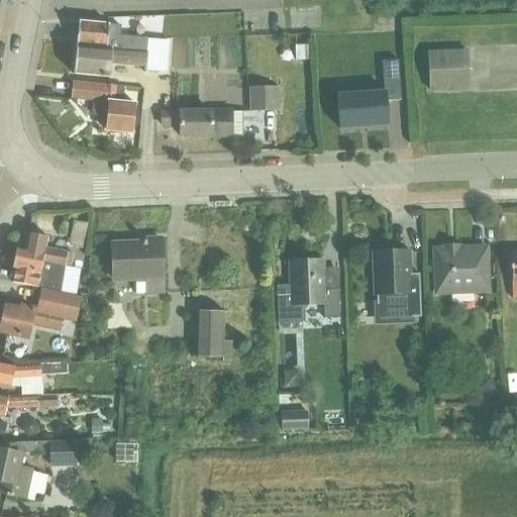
[(79,22),(77,45),(134,52),(146,53),(147,53),(148,40),(147,40),(147,39),(120,37),(121,26),(109,25),(79,22)]
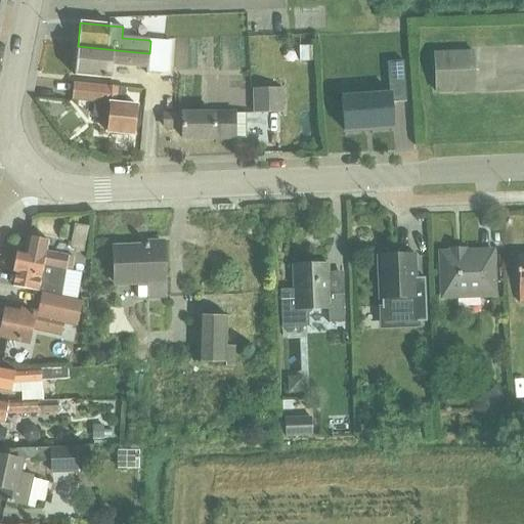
[(78,46),(76,75),(112,78),(113,64),(148,68),(147,74),(162,75),(168,76),(170,54),(170,43),(150,41),(149,53),(148,53),(136,52),(78,46)]
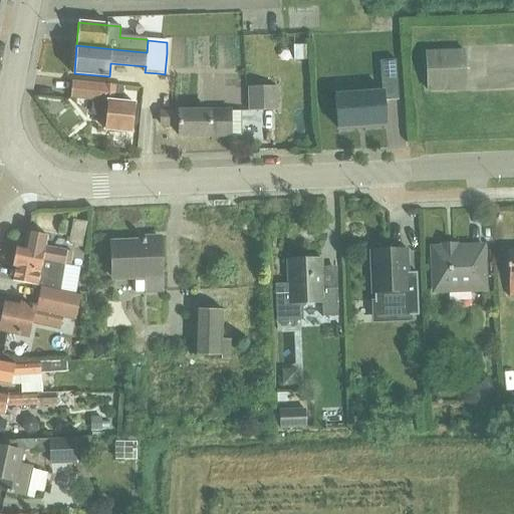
[(311,45),(293,45),(294,60),(311,59),(311,45)]
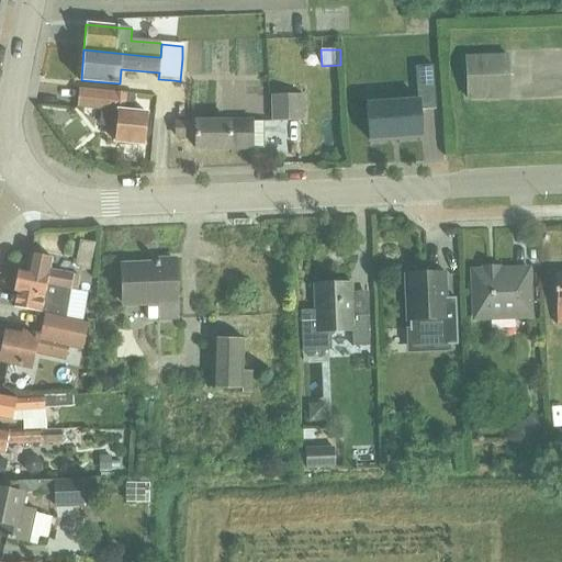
[(465,57),(468,99),(509,97),(507,55),(465,57)]
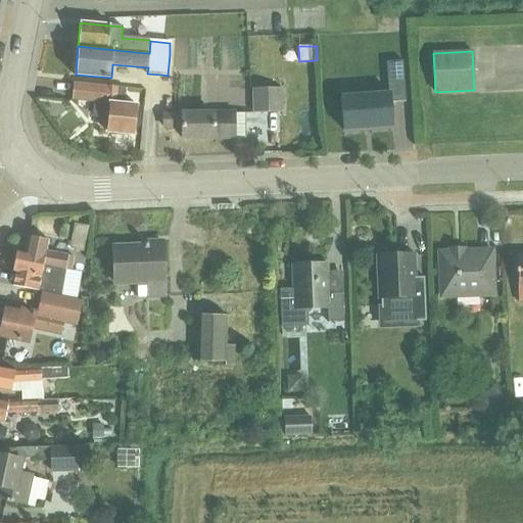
[(388,93),(341,96),(342,115),(343,131),(368,129),(392,128),(391,115),(390,103),(397,102),(406,102),(405,90),(402,61),(386,62),(388,93)]
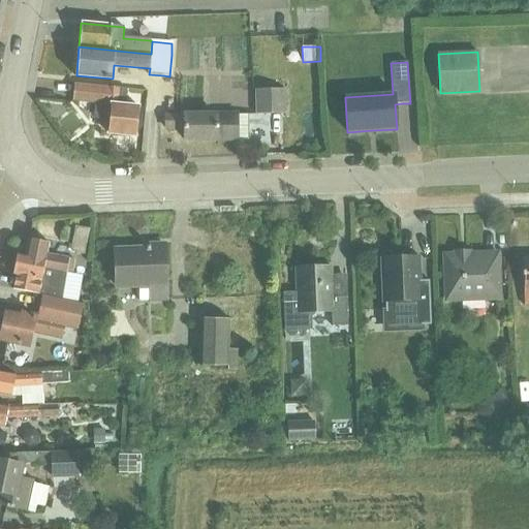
[(135,136),(138,106),(119,105),(120,88),(81,84),(74,84),(72,101),(80,102),(95,103),(94,118),(109,119),(107,134),(135,136)]
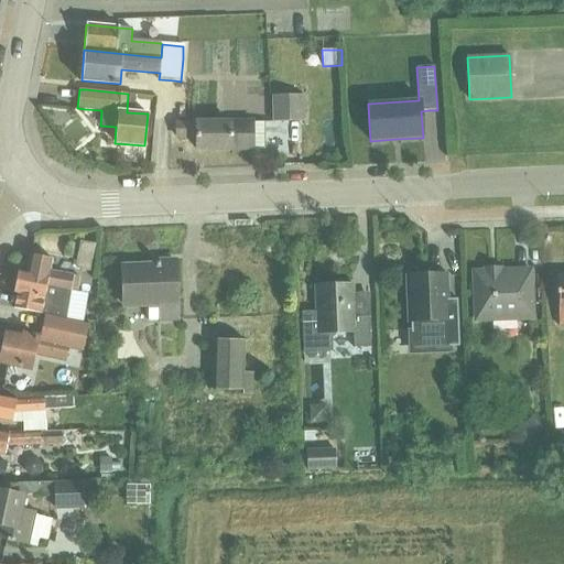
[(304,95),(271,95),(271,121),(304,121),(304,95)]
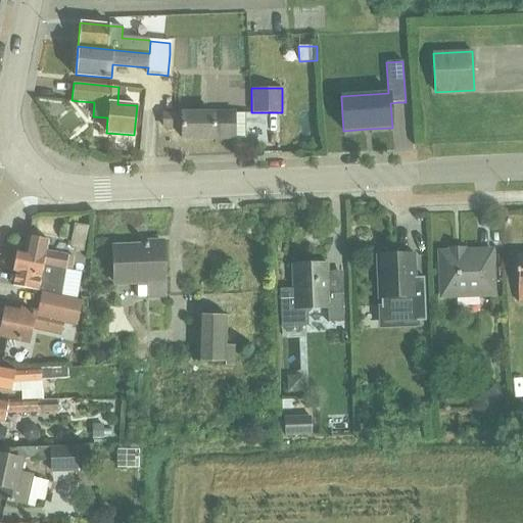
[(215,110),(215,114),(164,114),(164,128),(182,128),(183,139),(215,138),(215,140),(235,139),(235,137),(244,137),(244,113),(235,113),(235,110),(215,110)]
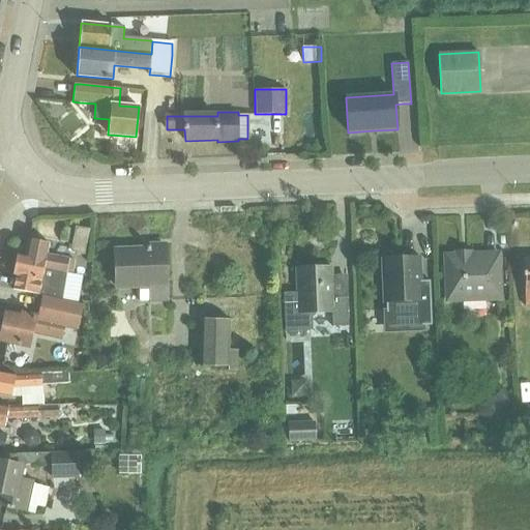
[(88,230),(75,227),(69,253),(83,256),(88,230)]
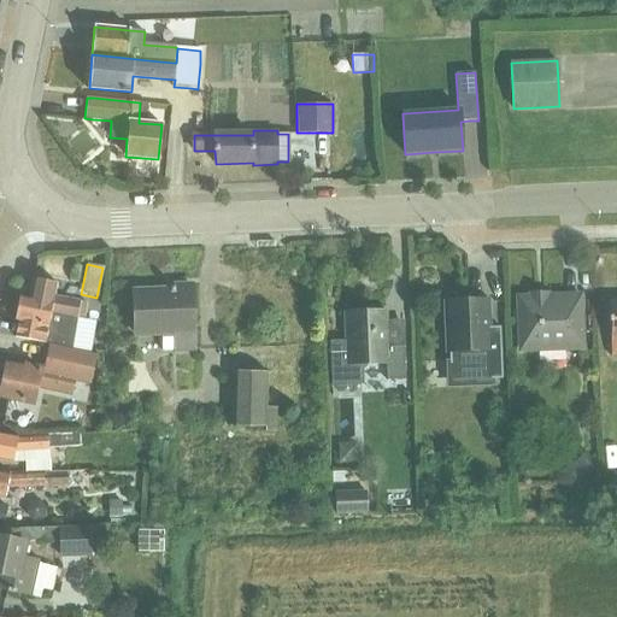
[(18,322),(16,338),(45,344),(72,347),(77,318),(83,319),(87,303),(54,297),(57,283),(34,280),(30,298),(21,297),(16,321),(18,322)]
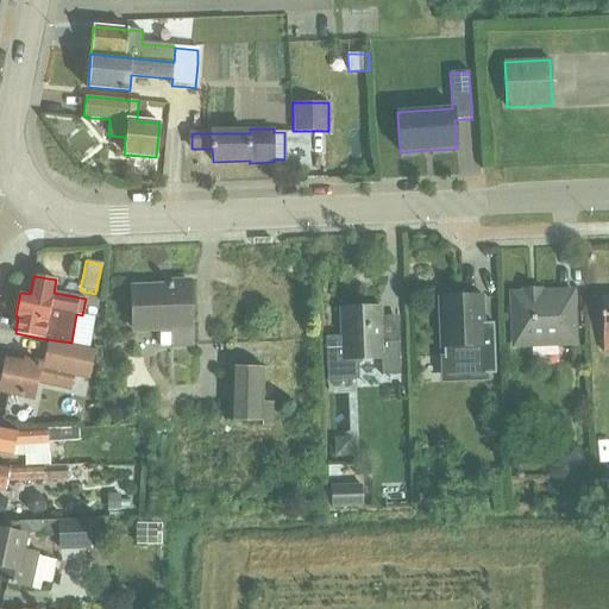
[(161,347),(175,346),(192,345),(189,283),(169,284),(169,287),(132,288),(133,331),(159,330),(161,347)]
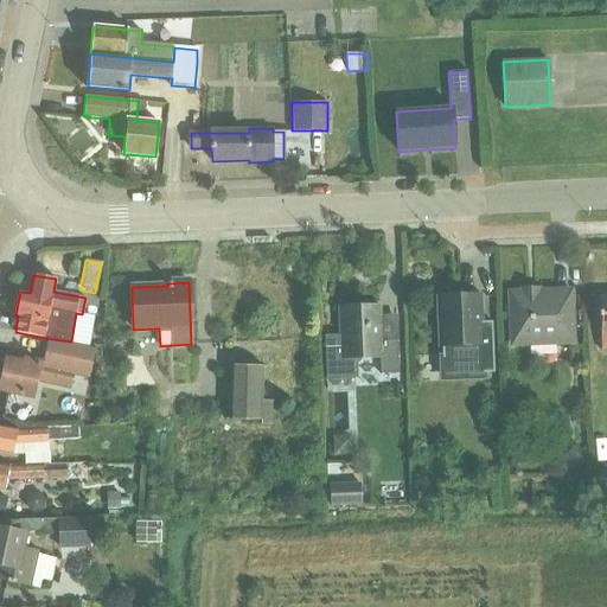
[(510,294),(512,345),(573,343),(572,292),(538,293),(538,289),(522,289),(522,294),(510,294)]
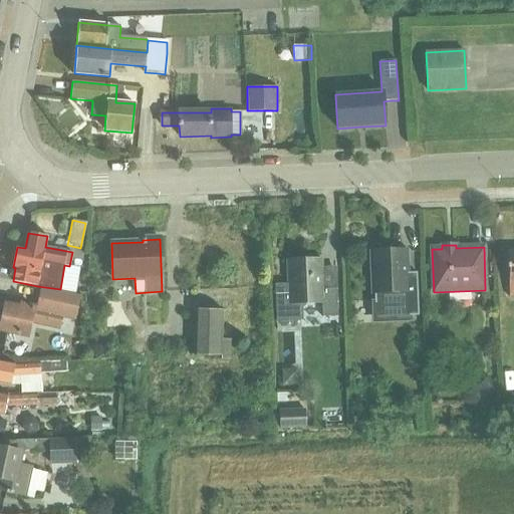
[(371,294),(376,294),(377,317),(419,315),(417,272),(409,272),(408,250),(369,251),(371,294)]
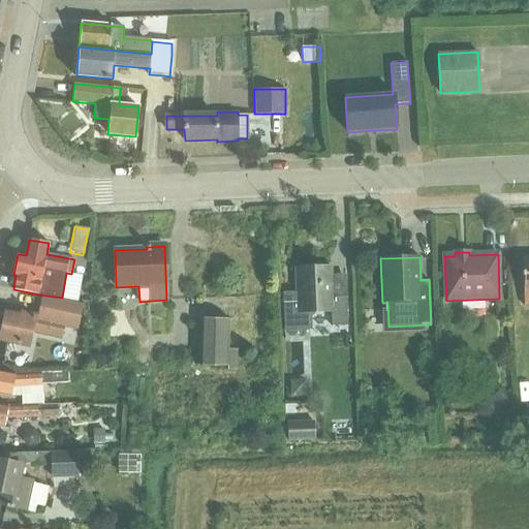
[(297,268),(297,292),(282,292),(284,332),(311,330),(311,317),(315,313),(332,312),(333,327),(348,327),(347,298),(333,298),(332,267),(297,268)]
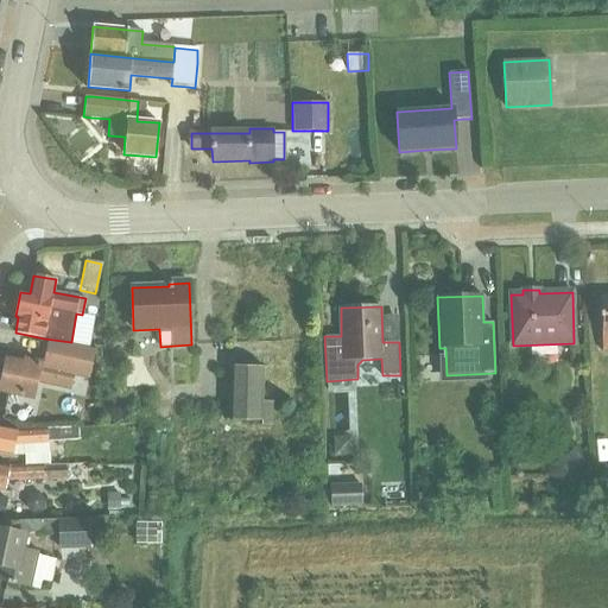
[(6,361),(0,390),(33,397),(36,384),(70,391),(73,377),(89,380),(93,367),(95,348),(58,342),(46,341),(42,366),(25,362),(24,365),(6,361)]
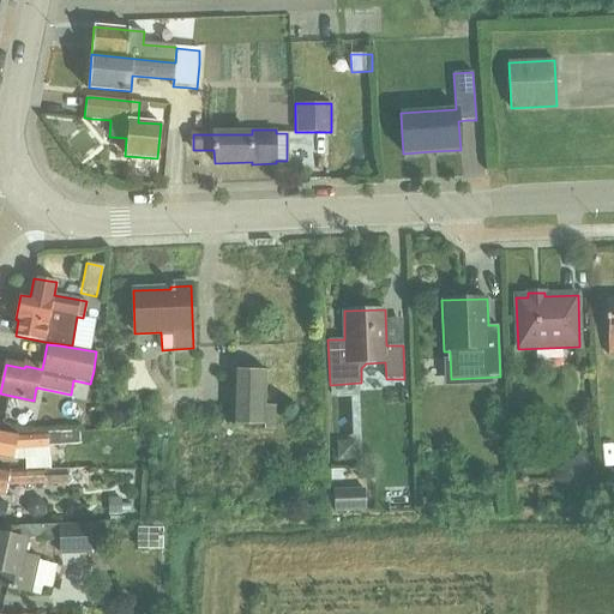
[(275,431),(275,405),(265,405),(266,369),(233,369),(232,426),(264,426),(264,431),(275,431)]
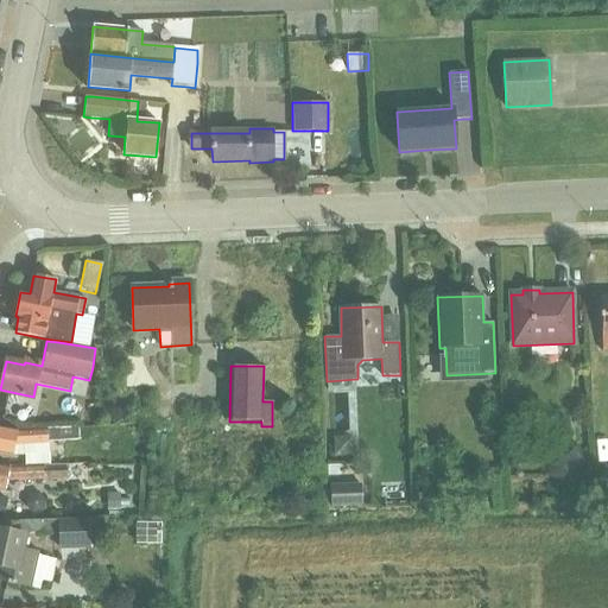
[(12,456),(25,456),(25,463),(49,463),(48,442),(78,441),(78,429),(48,430),(17,431),(0,426),(0,454),(12,457),(12,456)]
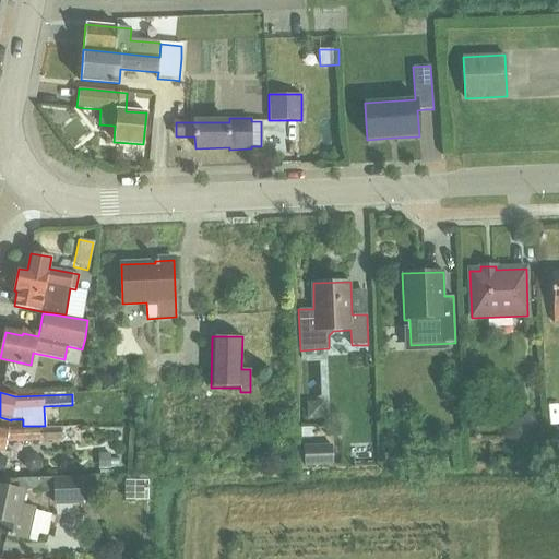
[(318,399),(297,399),(296,417),(317,418),(318,399)]
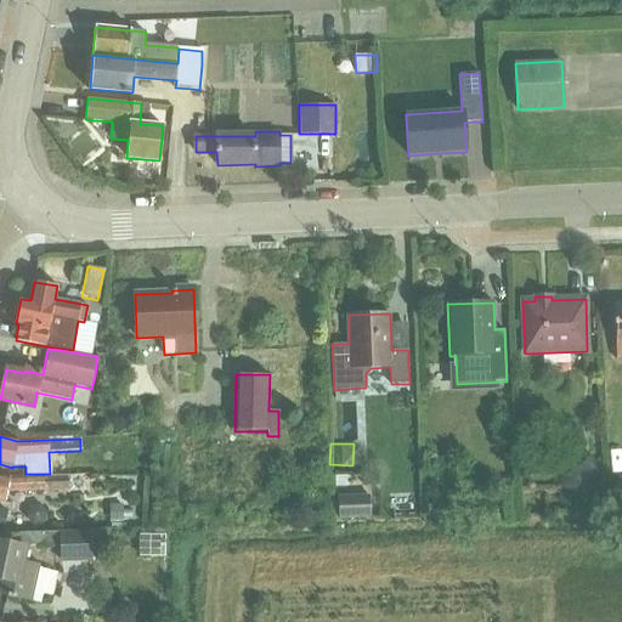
[(600,468),(591,458),(577,470),(587,480),(600,468)]
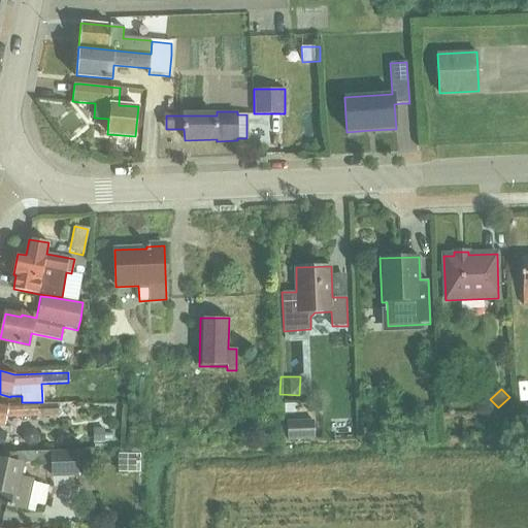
[(58,404),(22,405),(8,405),(0,403),(0,427),(4,428),(6,418),(58,416),(58,404)]
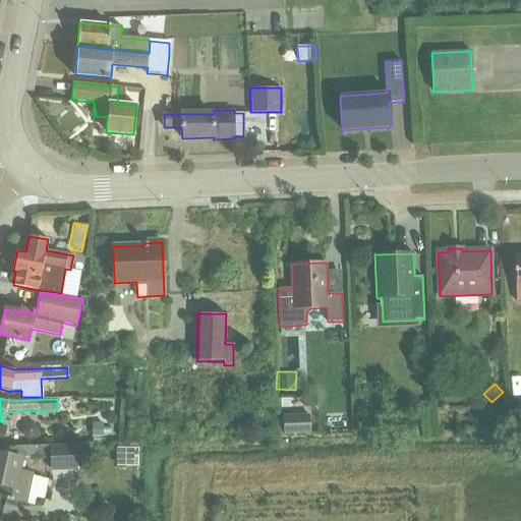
[(519,413),(509,414),(509,427),(520,426),(519,413)]
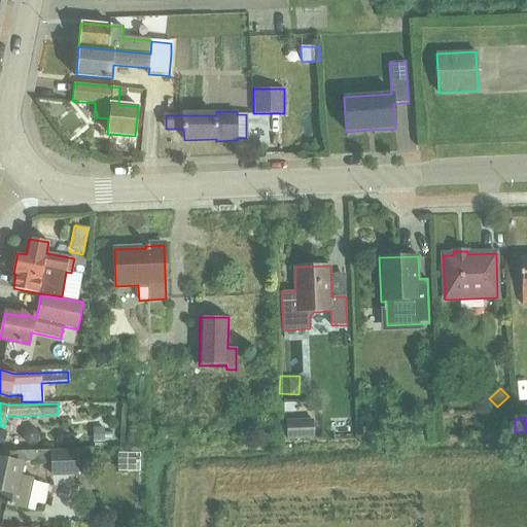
[(312,420),(285,421),(286,440),(313,440),(312,420)]
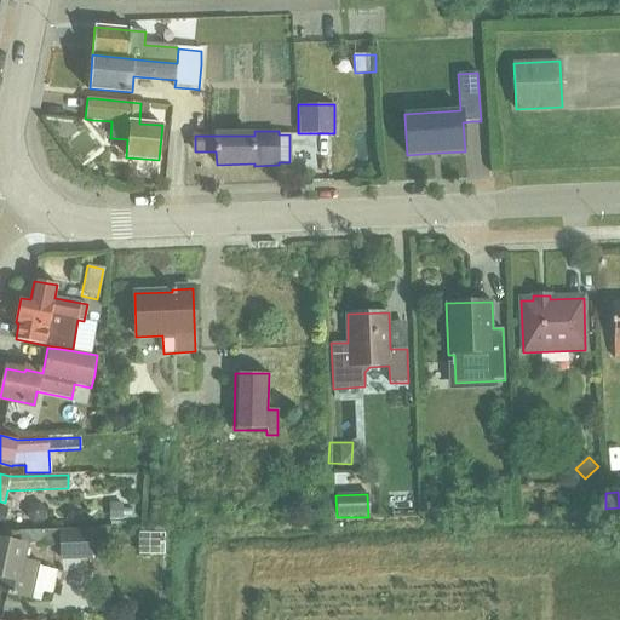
[(30,507),(27,517),(34,524),(44,522),(46,512),(40,505),(30,507)]
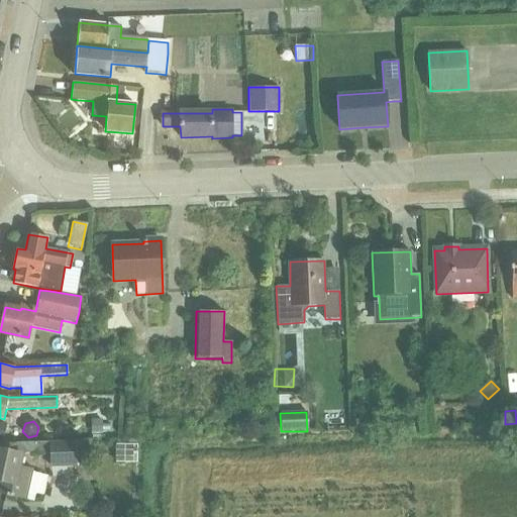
[(91,433),(101,433),(101,421),(91,422),(91,433)]
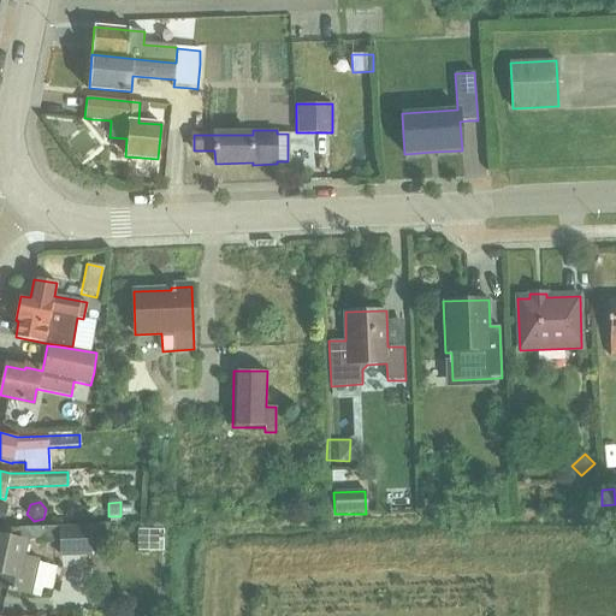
[(0,537),(0,573),(3,574),(0,586),(0,587),(29,594),(30,587),(42,591),(47,566),(36,563),(36,561),(22,557),(25,543),(47,542),(59,540),(59,548),(89,546),(89,526),(46,527),(18,528),(18,542),(0,537)]
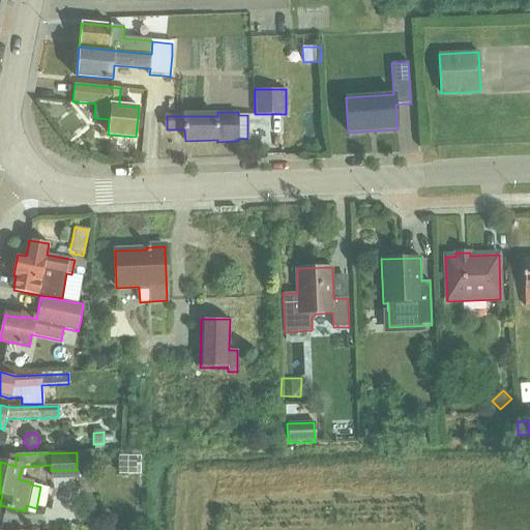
[(140,455),(119,455),(119,473),(140,473),(140,455)]
